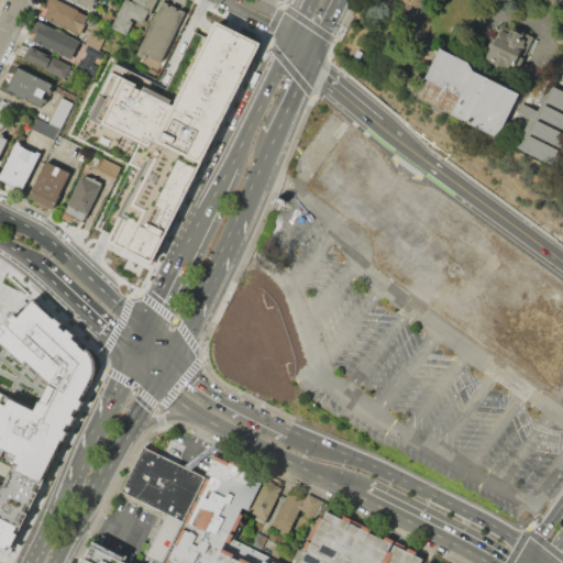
[(45,0),(58,0),(89,17),(79,35),(44,18),(50,8),(44,4),(45,0)]
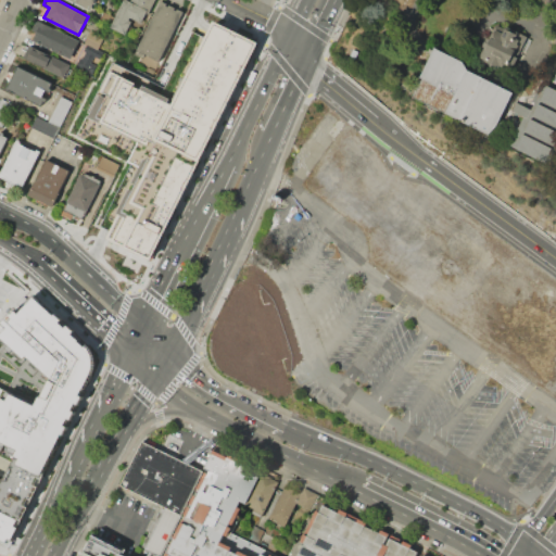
[(95,0),(89,10),(70,0),(95,0)]
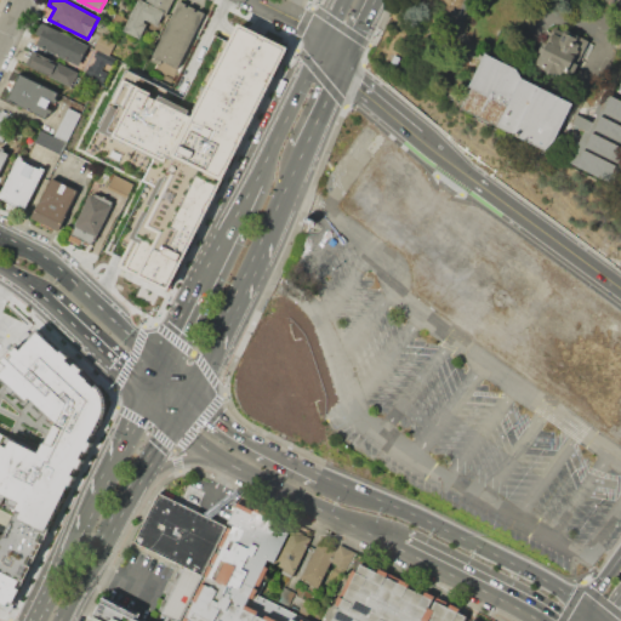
[(144,0),(172,0),(165,13),(164,13),(157,27),(146,20),(143,23),(146,23),(138,38),(123,30),(137,0),(141,0),(144,1),(144,0)]
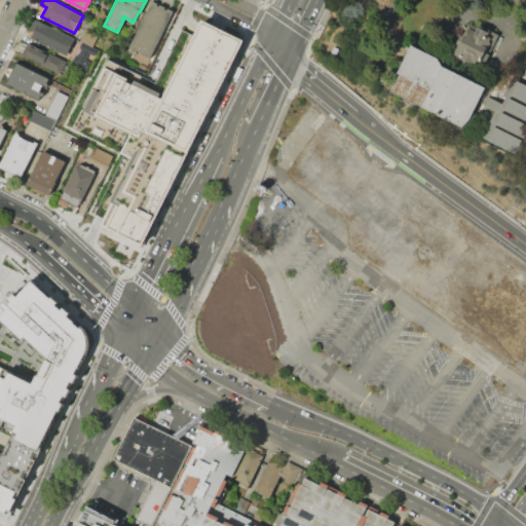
[(151,0),(153,0),(174,11),(150,57),(128,45),(151,0)]
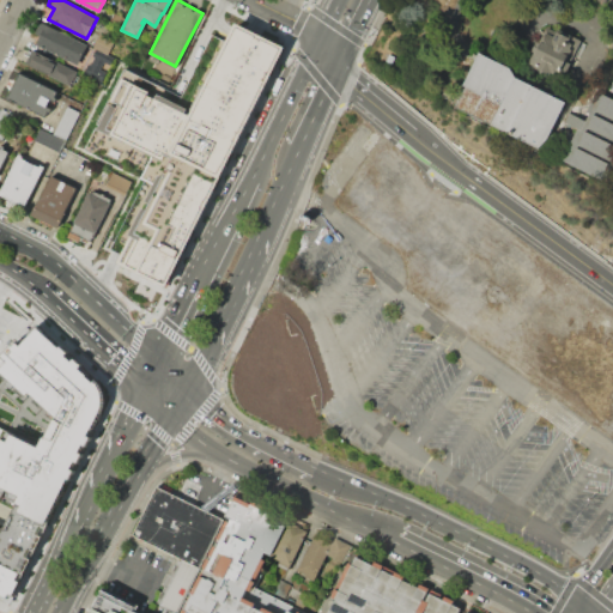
[(113,12),(125,19),(122,25),(109,19),(113,12)]
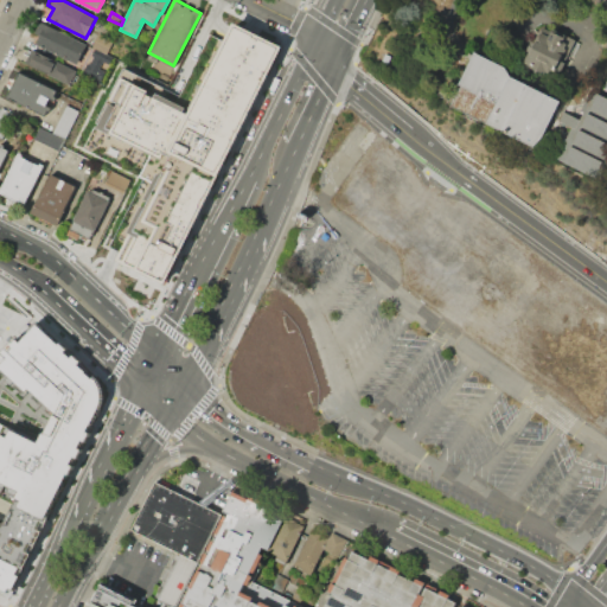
[(112,261),(160,286),(283,39),(232,14),(221,38),(210,33),(180,93),(120,62),(78,145),(141,177),(108,244),(117,249),(112,261)]
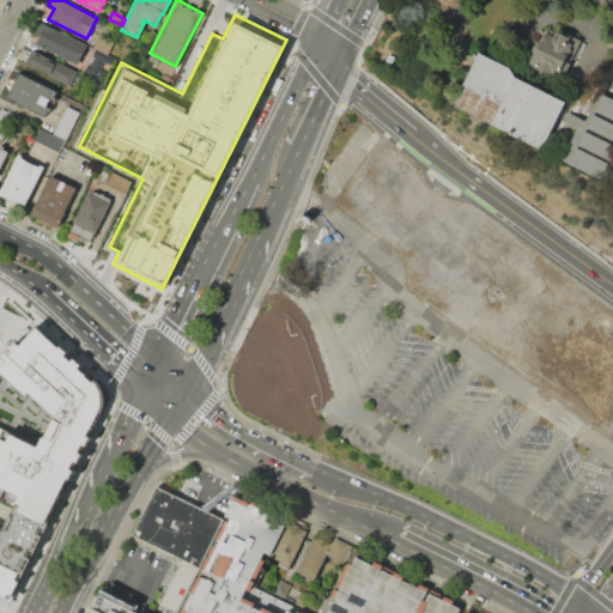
[(40,22),(86,46),(77,65),(36,44),(40,36),(34,34),(40,22)]
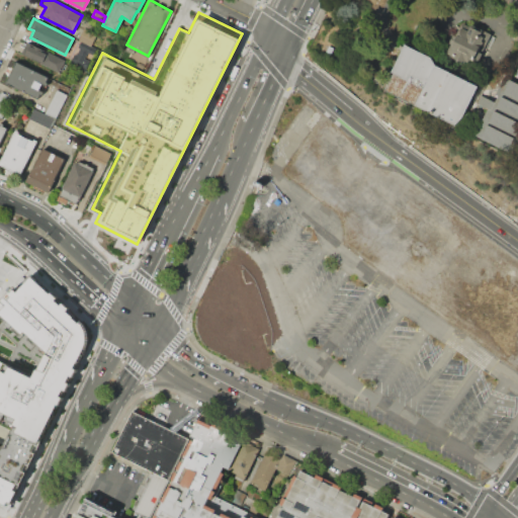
[(473,27),(476,23),(495,34),(482,60),(480,59),(476,67),(449,53),(465,22),(473,27)]
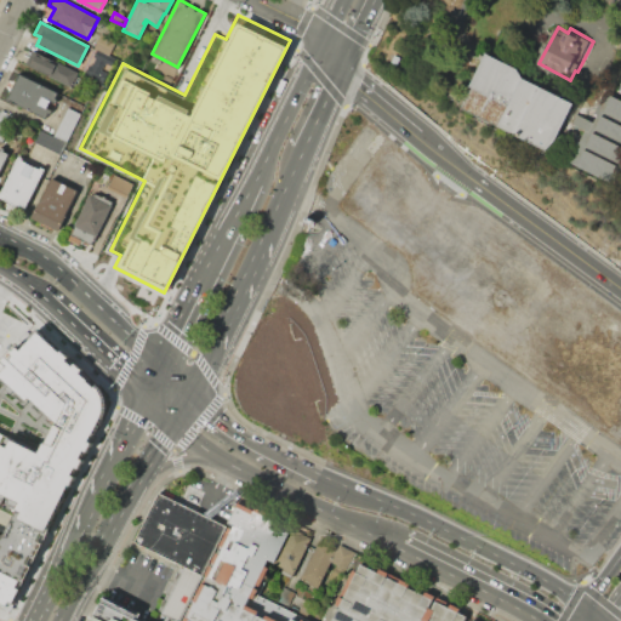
[(100,34),(115,43),(108,55),(93,47),(100,34)]
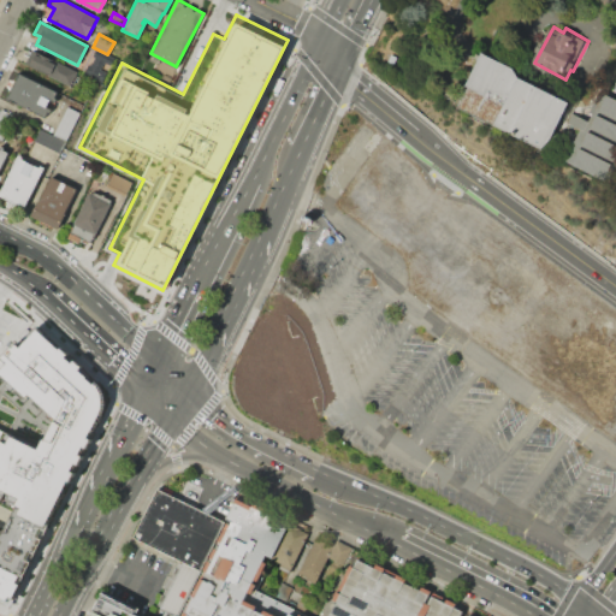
[(33,49),(77,72),(70,87),(25,63),(33,49)]
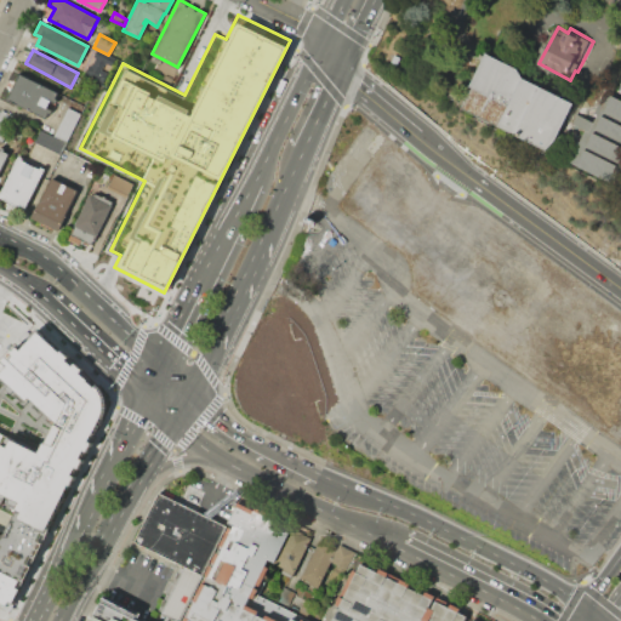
[(106,60),(96,53),(87,69),(97,75),(106,60)]
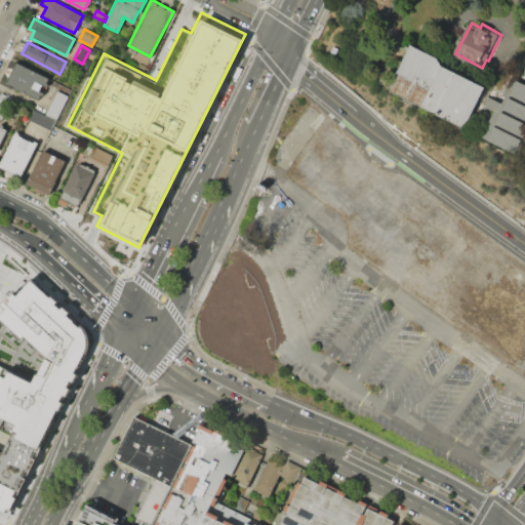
[(394,90),(416,45),(442,58),(446,65),(426,107),(394,90)]
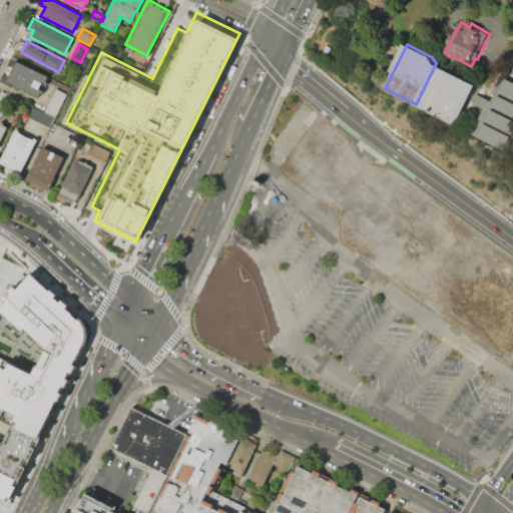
[(16,60),(48,77),(37,97),(5,81),(16,60)]
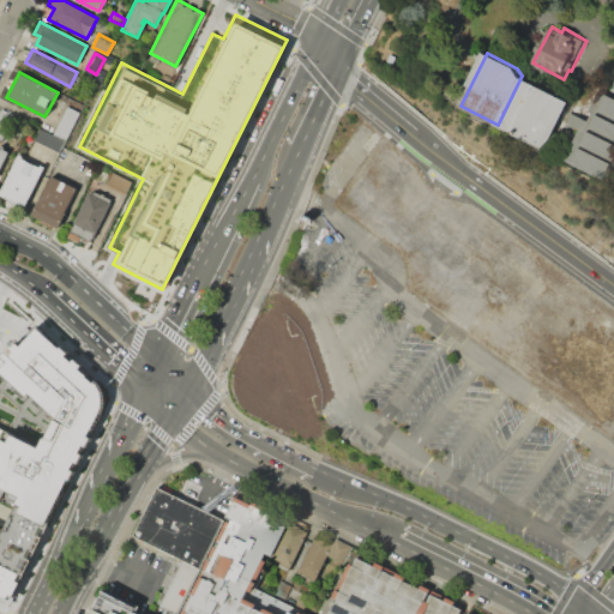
[(522,76),(540,85),(575,103),(551,151),(515,133),(498,125),(522,76)]
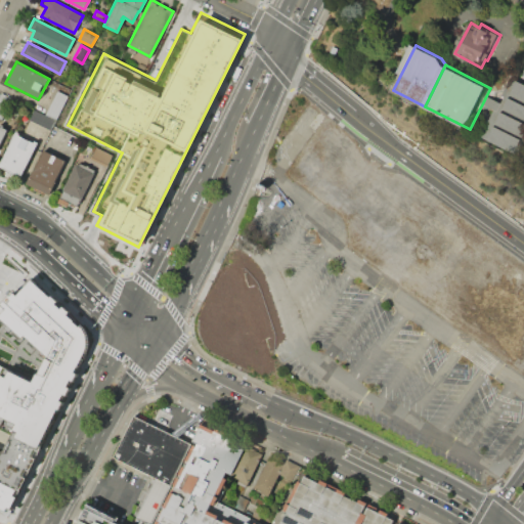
[(484,137),(497,111),(485,104),(489,96),(501,102),(515,78),(523,82),(523,148),(521,156),(484,137)]
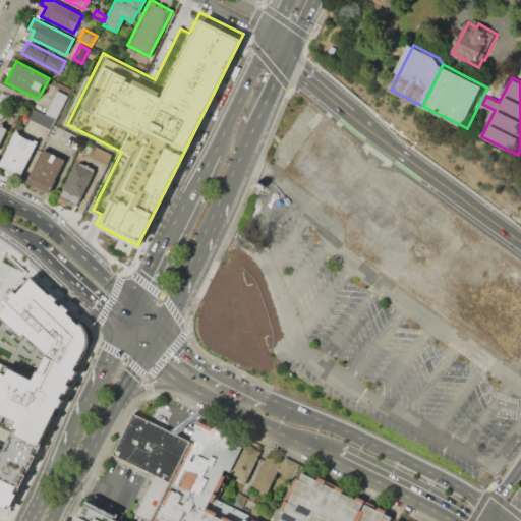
[(57,91),(68,96),(57,117),(46,112),(57,91)]
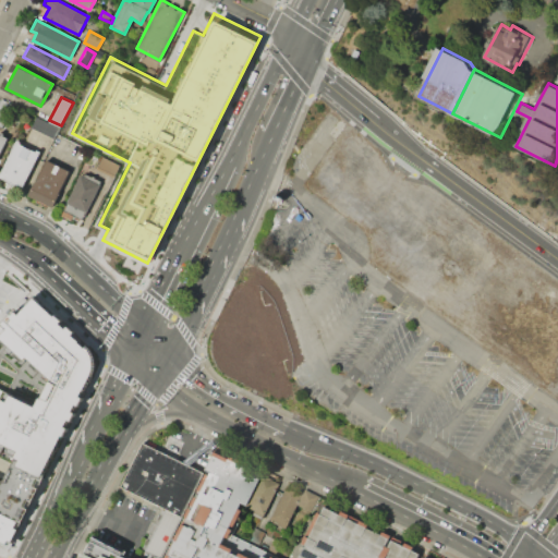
[(0,101),(1,99),(13,105),(1,128),(0,126),(0,101)]
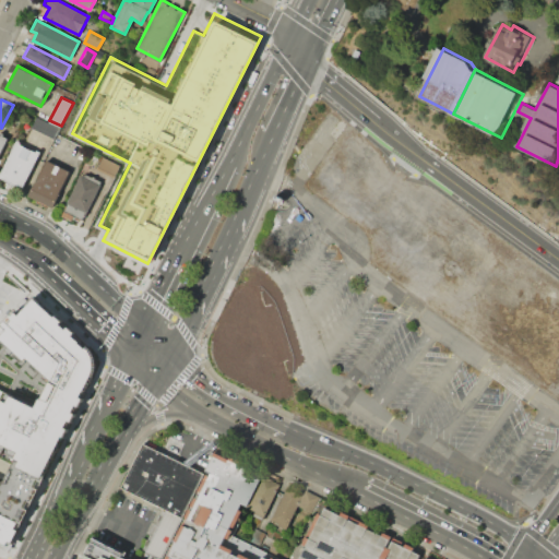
[(36,117),(60,129),(55,138),(31,126),(36,117)]
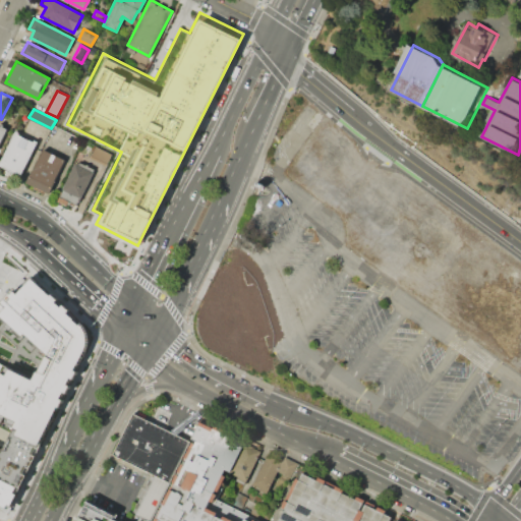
[(0,160),(15,131),(38,142),(20,175),(0,165),(0,160)]
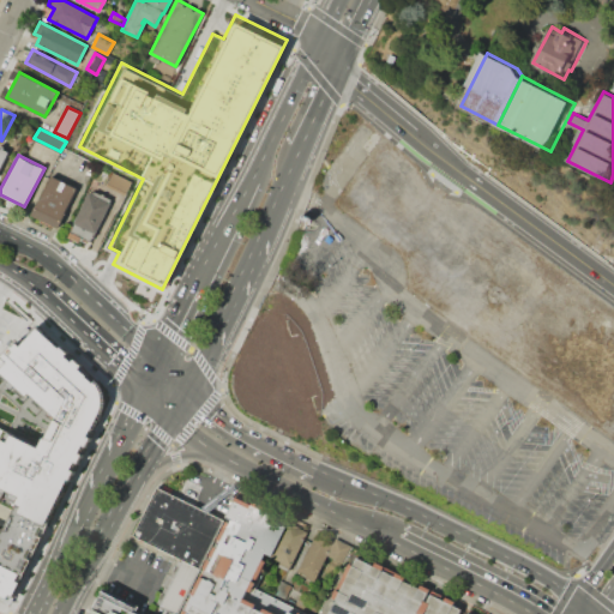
[(50,175),(77,190),(58,228),(30,215),(50,175)]
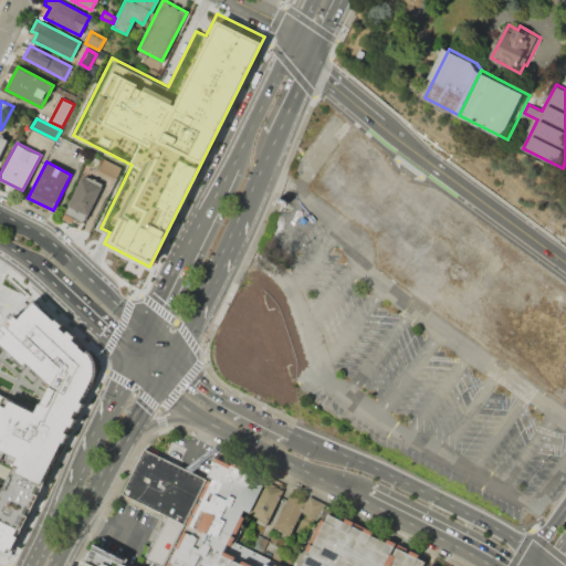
[(103,161),(119,170),(115,178),(98,169),(103,161)]
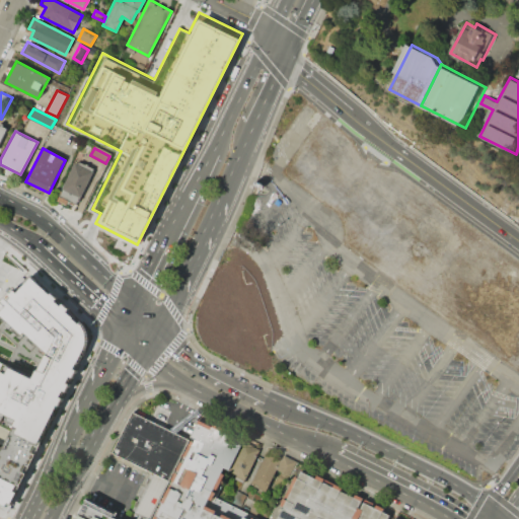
[(75,163),(92,172),(80,197),(62,188),(75,163)]
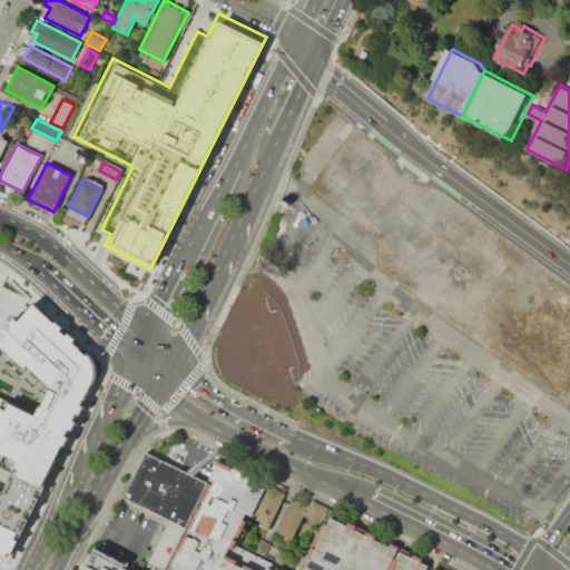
[(69,207),(88,217),(85,224),(66,214),(69,207)]
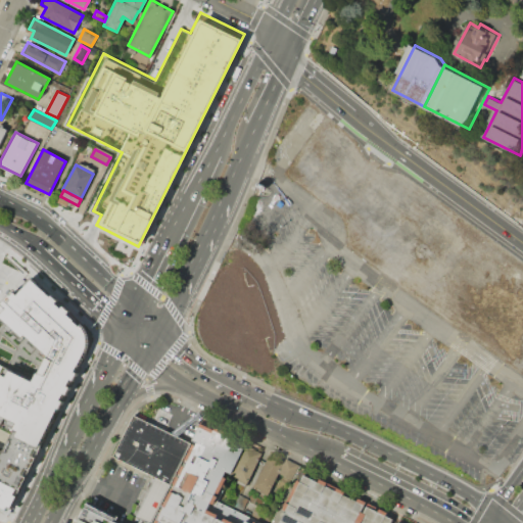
[(0,318),(0,302),(12,290),(16,294),(33,278),(84,328),(86,333),(87,342),(70,378),(42,437),(8,511),(0,507),(0,325),(2,321),(0,318)]
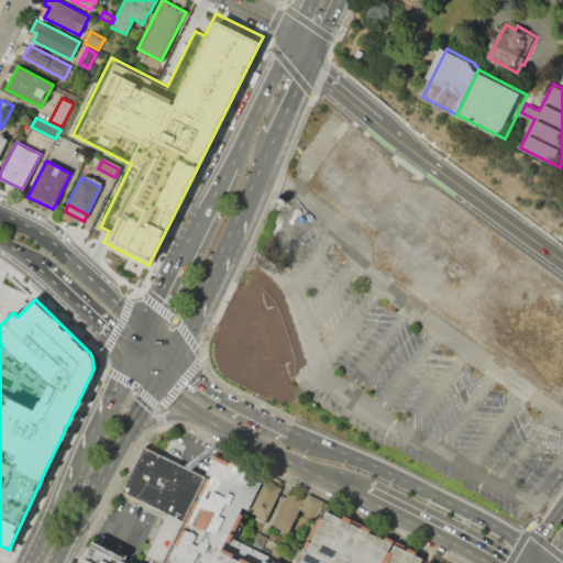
[(143,446),(203,476),(181,520),(163,511),(121,490),(143,446)]
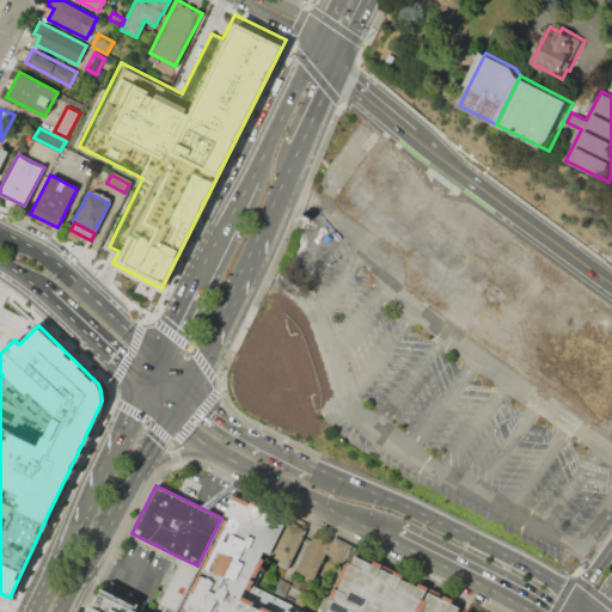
[(233,493),(287,520),(269,554),(267,552),(245,597),(275,611),(277,611),(283,604),(300,611),(173,611),(175,611),(197,565),(221,518),(233,493)]
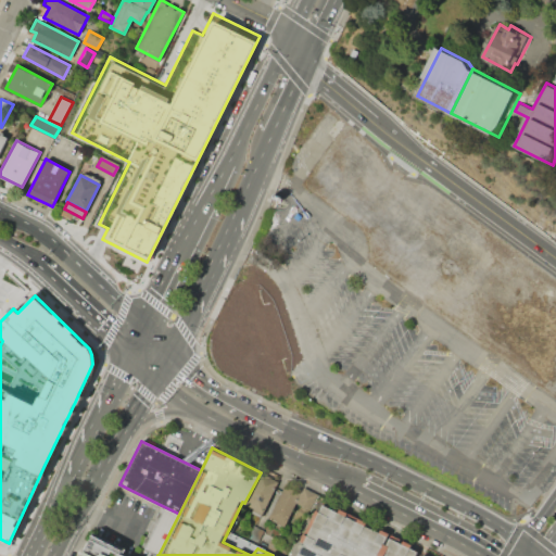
[(262,474),(278,481),(260,518),(250,513),(252,508),(247,505),(262,474)]
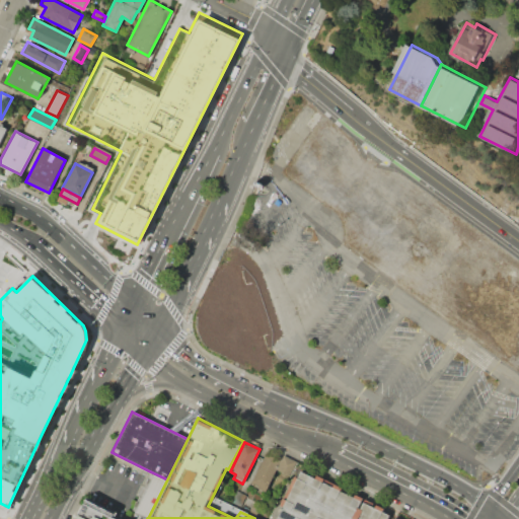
[(264,453),(279,459),(264,492),(256,489),(257,486),(250,483),(264,453)]
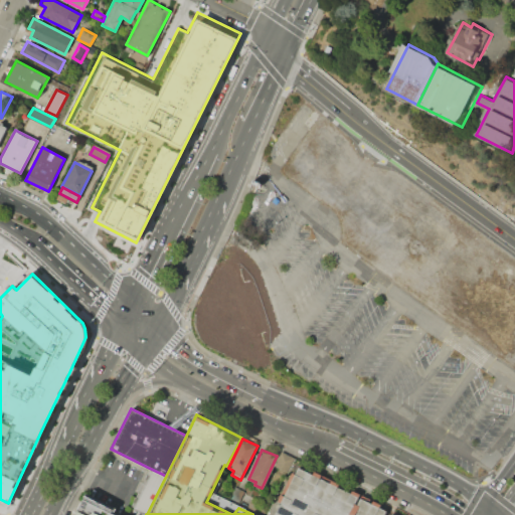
[(280,452),(294,458),(287,472),(273,466),(280,452)]
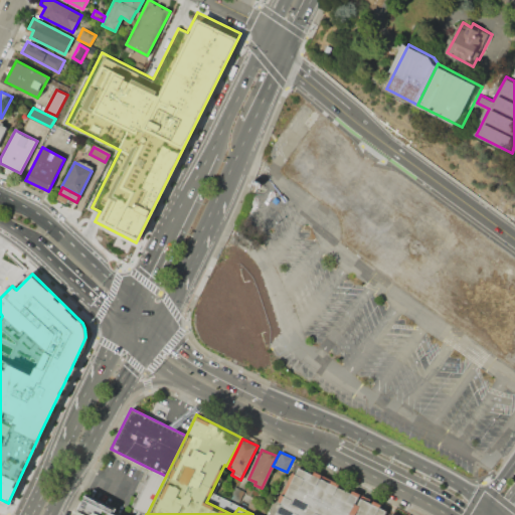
[(166,476),(147,514),(130,506),(149,468),(166,476)]
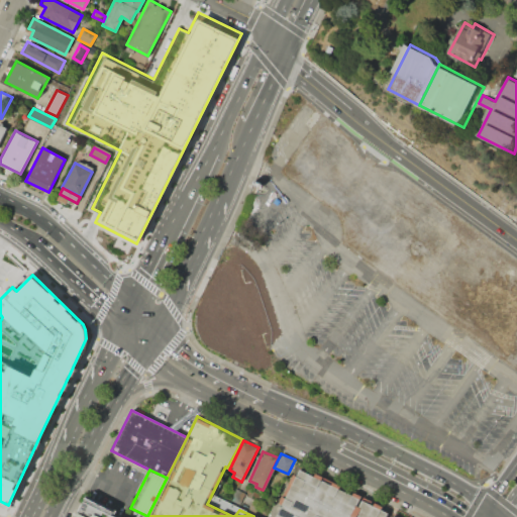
[(273,516),(296,470),(388,513),(385,516),(273,516)]
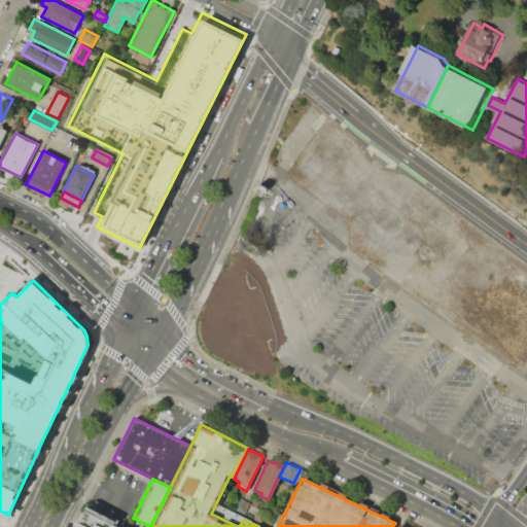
[(75,526),(84,510),(119,526),(75,526)]
